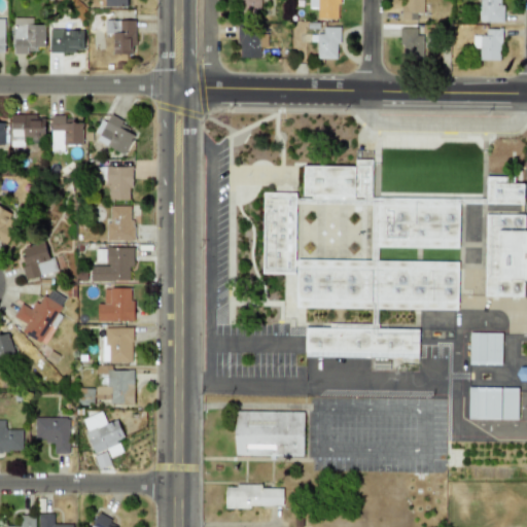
[(236,0),(236,11),(259,12),(259,0),(236,0)]
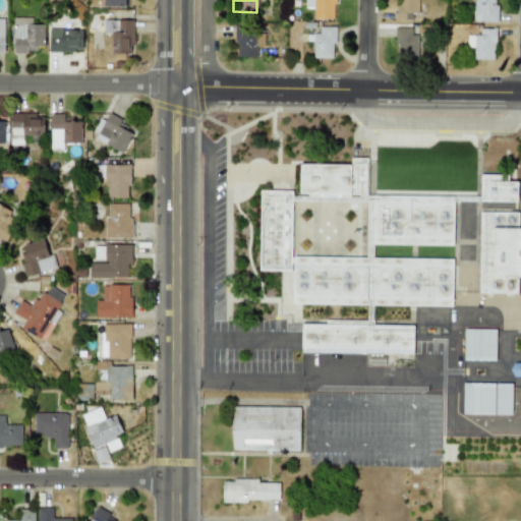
[(304,0),(304,7),(312,8),(312,17),(335,18),(335,0),(304,0)]
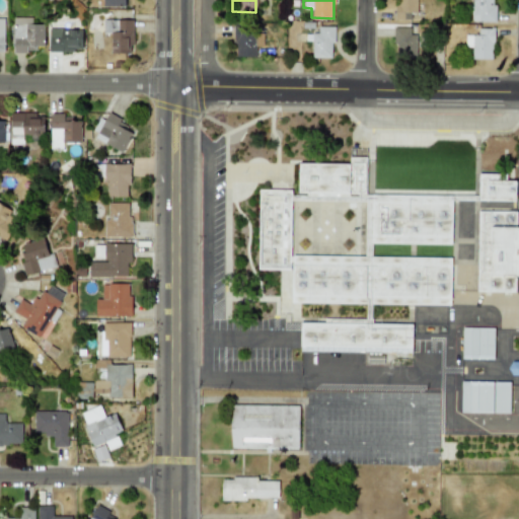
[(415,0),(394,0),(394,19),(415,19),(415,0)]
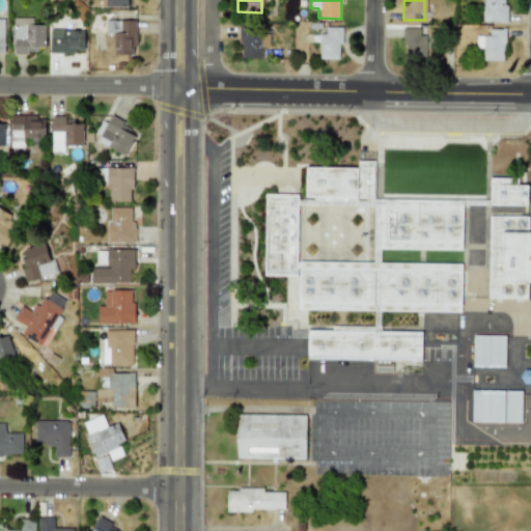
[(482,0),(481,22),(504,23),(505,0),(482,0)]
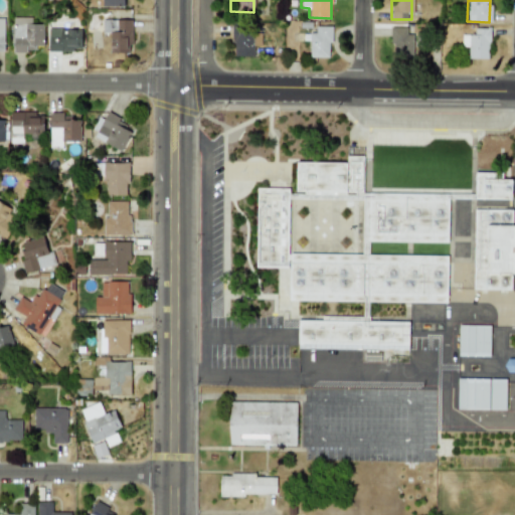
[(42,46),(43,24),(30,24),(30,18),(13,18),(12,51),(34,51),(34,45),(42,46)]
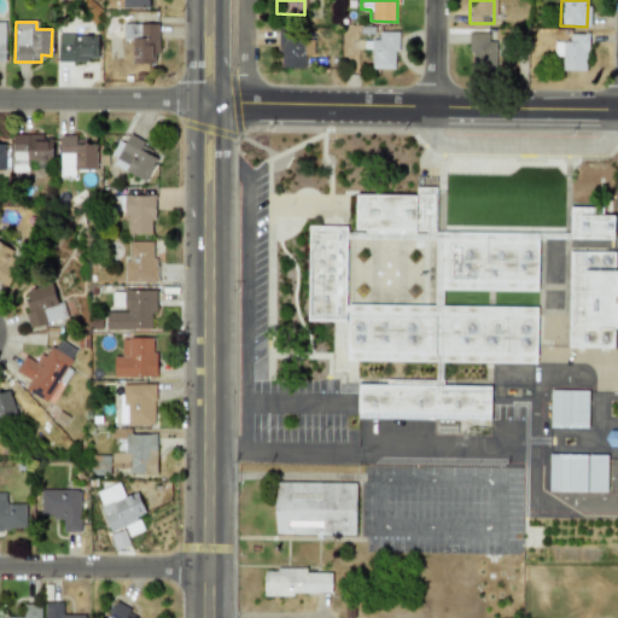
[(157,23),(121,23),(121,63),(156,64),(157,23)]
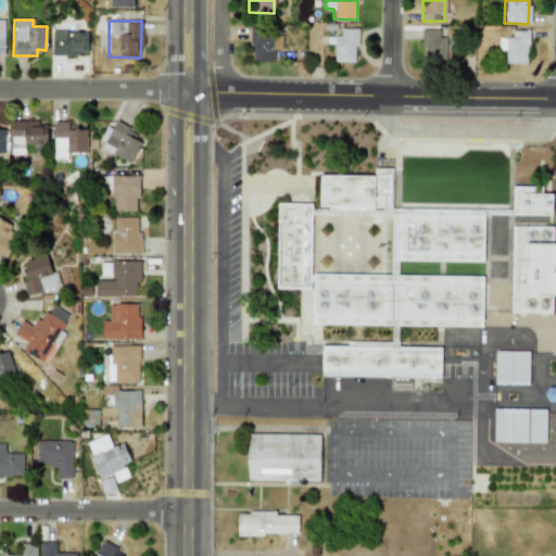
[(333,62),(356,62),(356,28),(340,28),(340,36),(333,35),(333,62)]
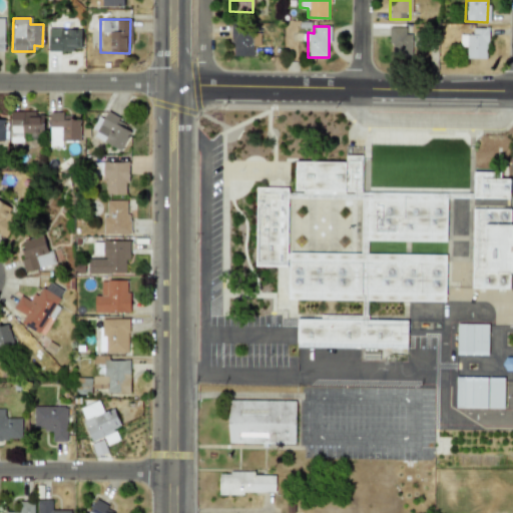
[(411,27),(390,26),(390,49),(410,50),(411,27)]
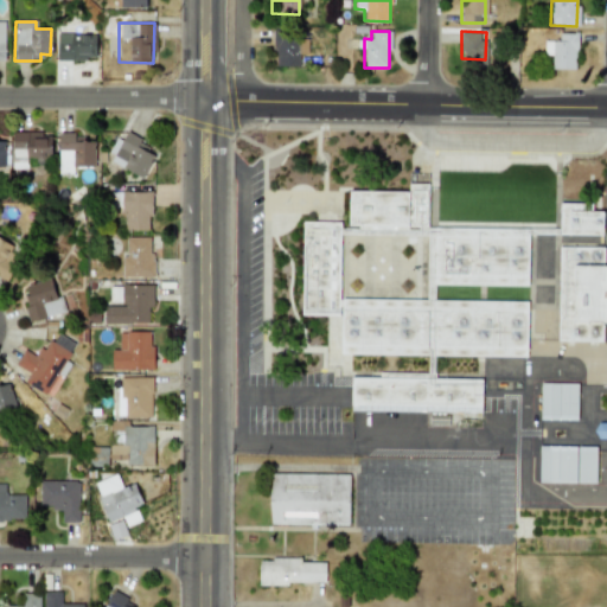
[(274,66),(299,66),(298,32),(273,32),(274,66)]
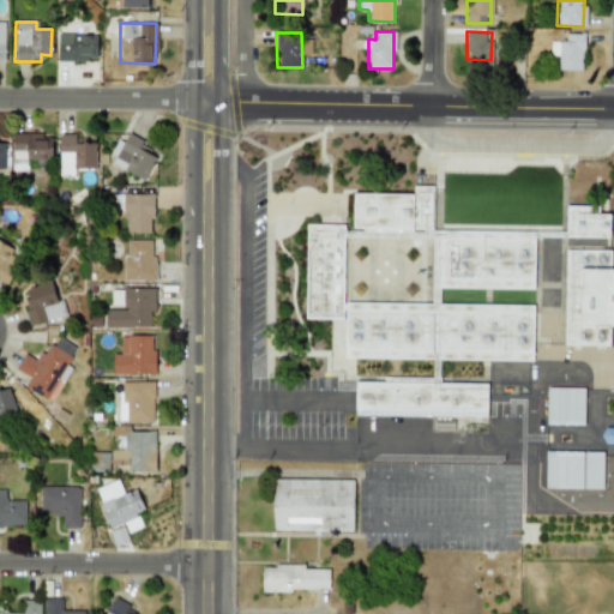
[(558,55),(558,70),(582,71),(583,34),(565,32),(565,41),(549,41),(549,55),(558,55)]
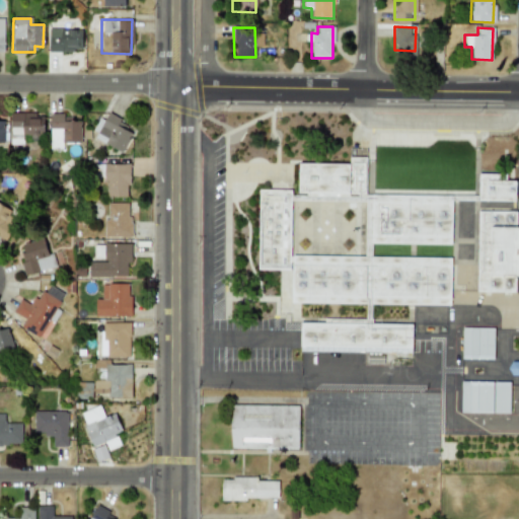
[(82,51),(81,28),(48,29),(49,51),(82,51)]
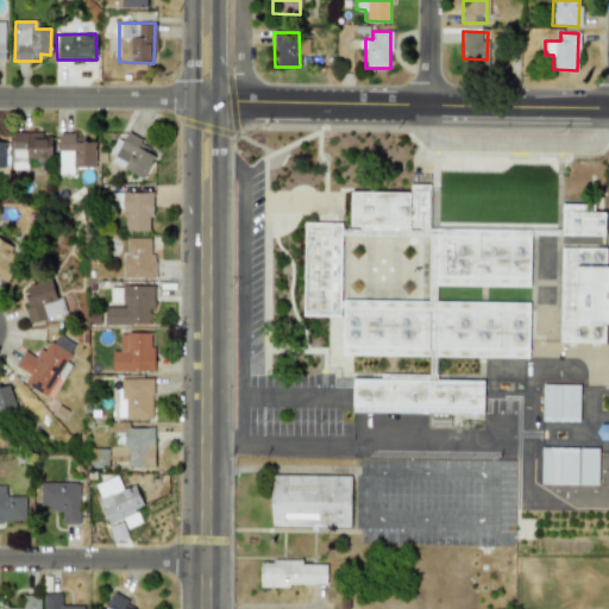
[(51,157),(50,132),(11,133),(12,169),(27,169),(26,158),(51,157)]
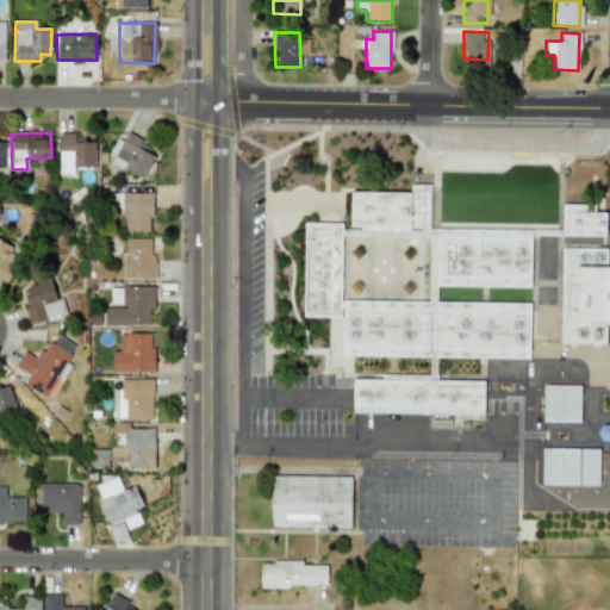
[(150,145),(125,132),(110,162),(143,179),(154,157),(147,154),(150,145)]
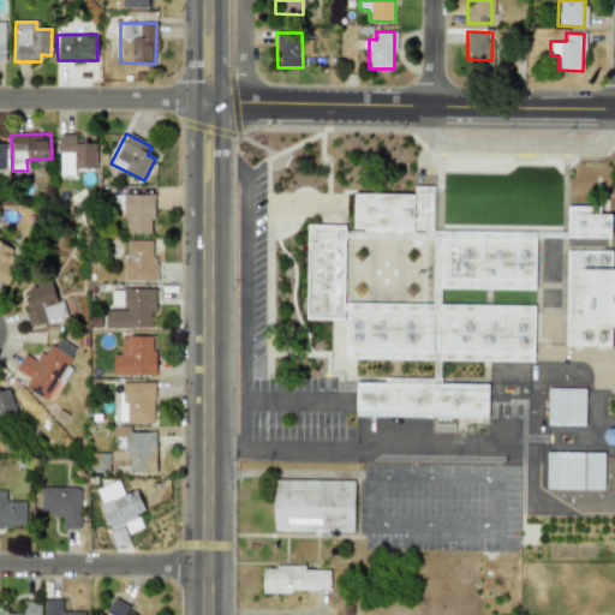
[(95,169),(95,143),(82,143),(82,135),(59,135),(58,175),(73,175),(73,169),(95,169)]
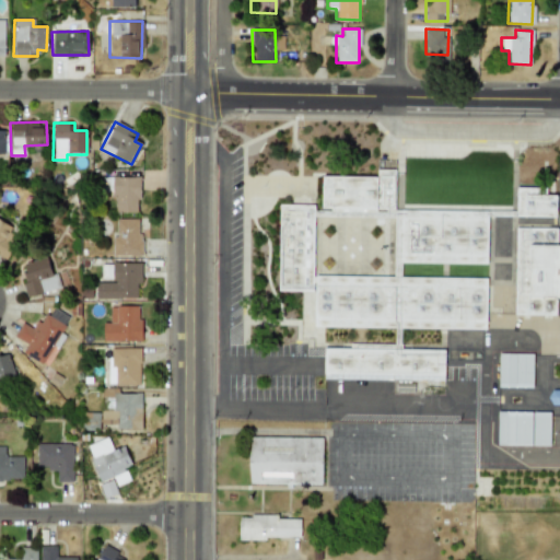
[(278,205),(278,291),(302,291),(302,327),(394,327),(394,346),(323,345),(323,378),(444,380),(444,349),(399,349),(399,329),(403,328),(486,328),(486,277),(313,276),(313,217),(394,218),(394,257),(396,264),(399,263),(487,263),(487,217),(394,211),(394,170),(377,170),(375,170),(375,176),(321,176),(321,205),(278,205)]
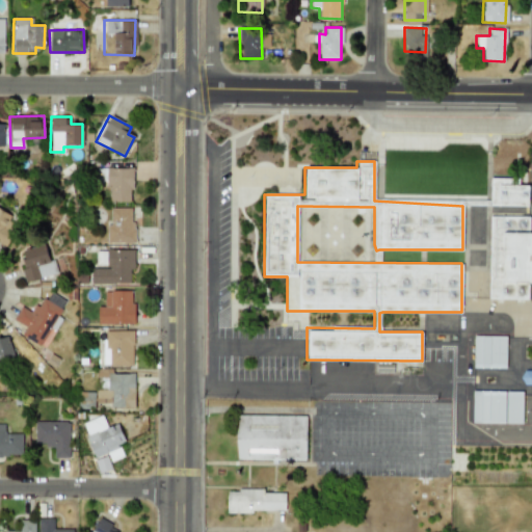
[(107,202),(130,201),(130,190),(133,190),(133,167),(106,167),(107,202)]
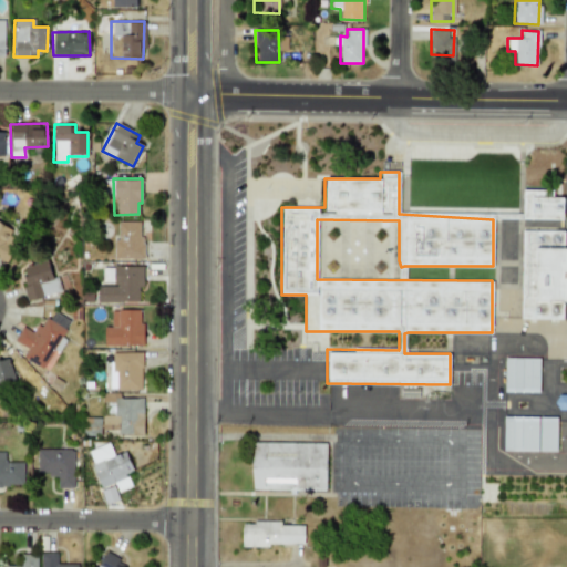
[(563,220),(563,197),(542,197),(542,191),(523,191),(522,219),(563,220)]
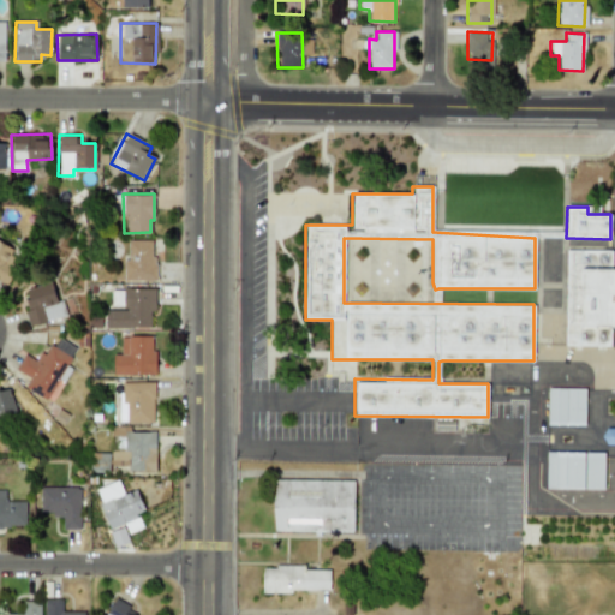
[(345,303),(388,302),(388,293),(378,293),(375,292),(422,285),(424,280),(424,262),(408,255),(402,255),(393,255),(376,246),(376,255),(365,255),(365,243),(368,239),(358,242),(359,250),(352,246),(346,258),(346,260),(345,260),(345,303)]
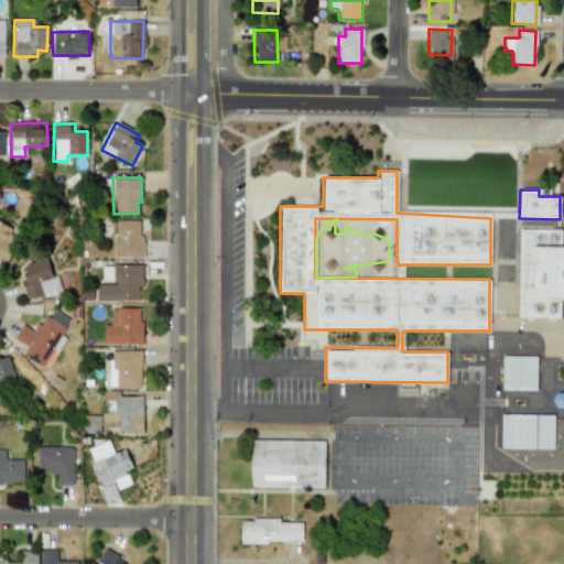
[(141,220),(117,220),(116,238),(112,238),(112,257),(140,258),(141,220)]
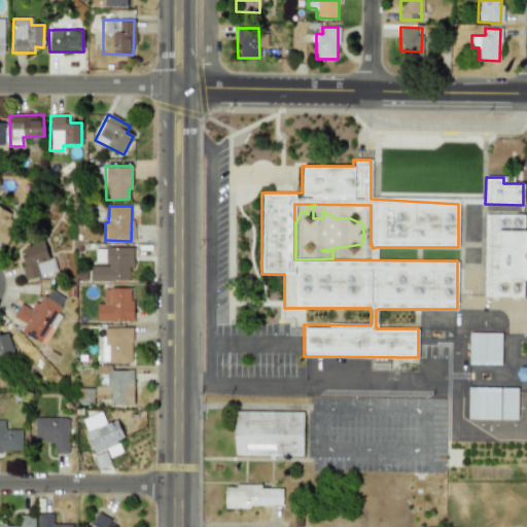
[(524,215),(485,214),(485,230),(498,230),(497,261),(484,261),(484,296),(523,296),(523,281),(526,281),(526,231),(524,231),(524,215)]
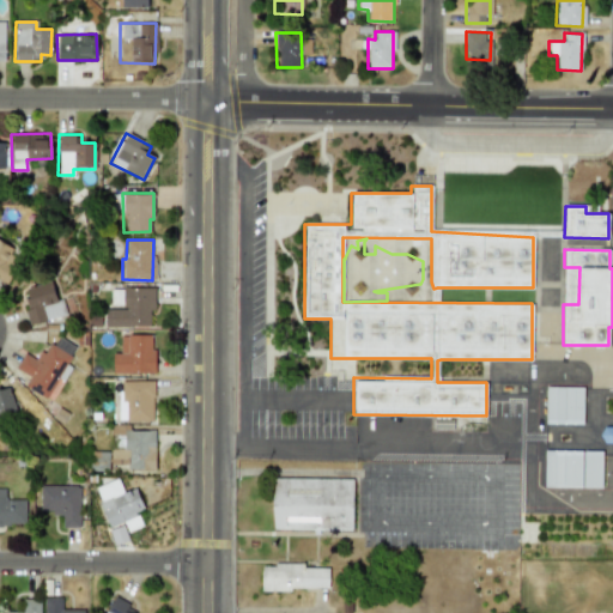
[(578,269),(564,268),(563,303),(578,303),(578,269)]
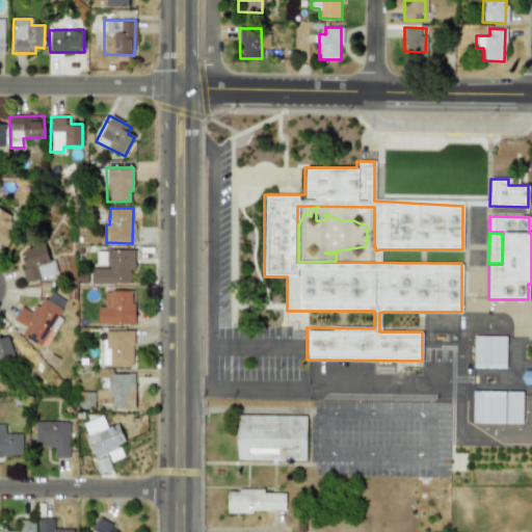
[(52,260),(49,261),(44,243),(17,251),(26,282),(56,273),(52,260)]
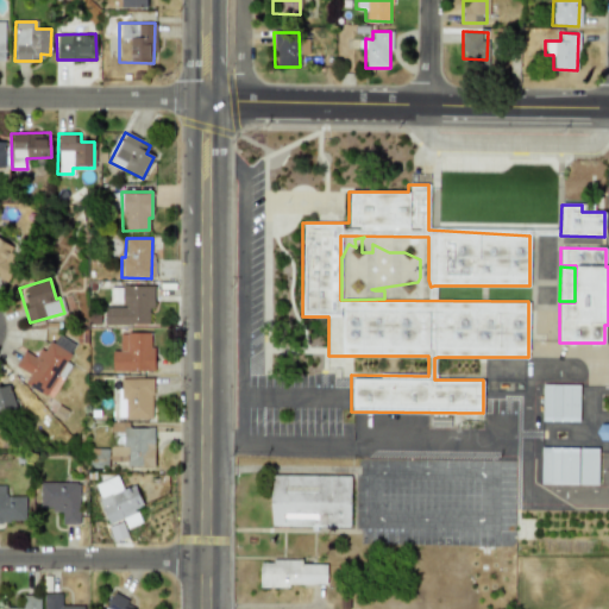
[(154,286),(121,286),(121,307),(104,307),(104,324),(149,324),(149,309),(154,309),(154,286)]
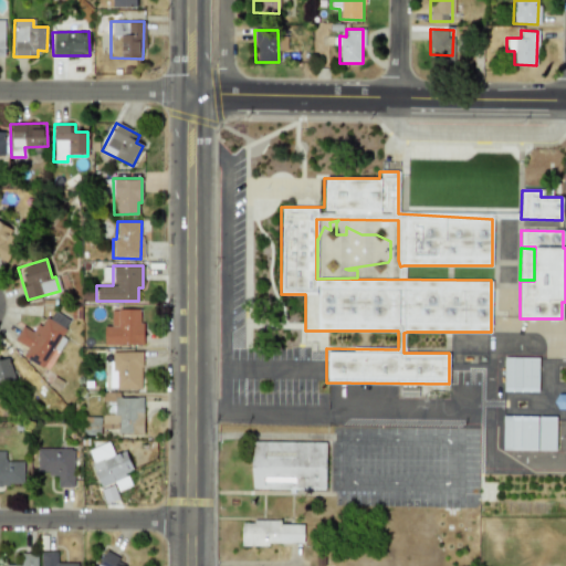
[(104,325),(103,344),(140,345),(142,308),(111,308),(111,325),(104,325)]
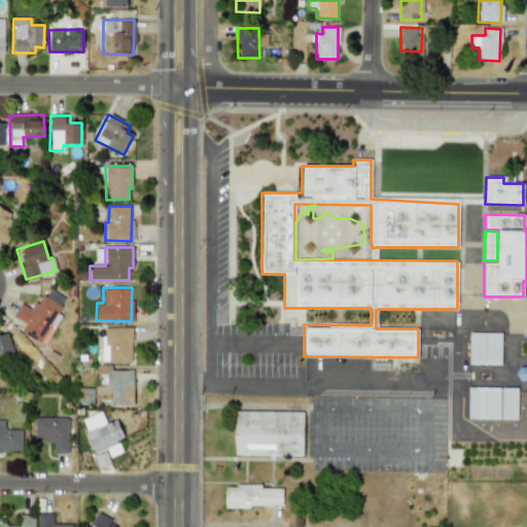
[(21,332),(39,342),(48,324),(55,327),(60,315),(57,313),(65,297),(45,288),(34,310),(20,303),(12,317),(25,323),(21,332)]
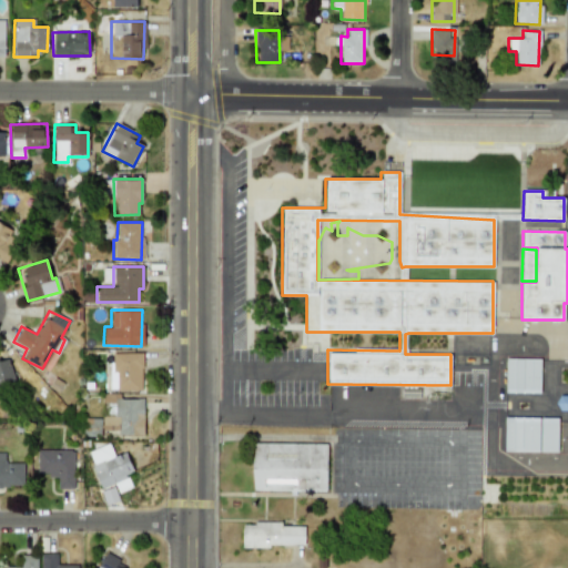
[(141,391),(142,353),(110,352),(110,389),(141,391)]
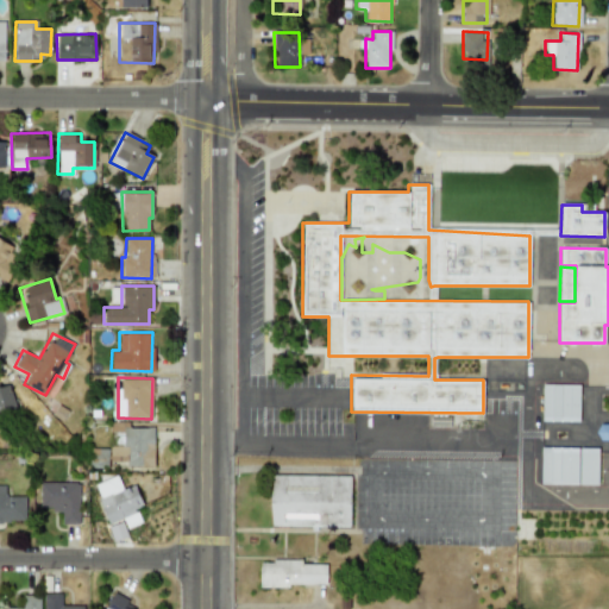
[(8,384),(0,385),(0,413),(16,408),(8,384)]
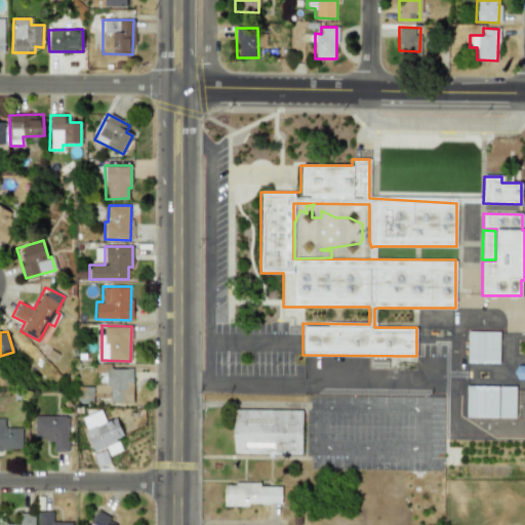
[(499,332),(467,331),(467,363),(499,363),(499,332)]
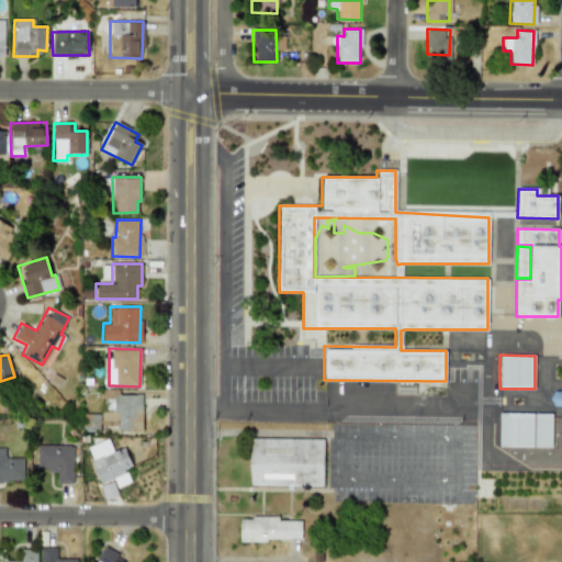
[(142,429),(141,394),(117,394),(117,389),(103,390),(104,412),(101,412),(101,426),(116,426),(116,430),(142,429)]
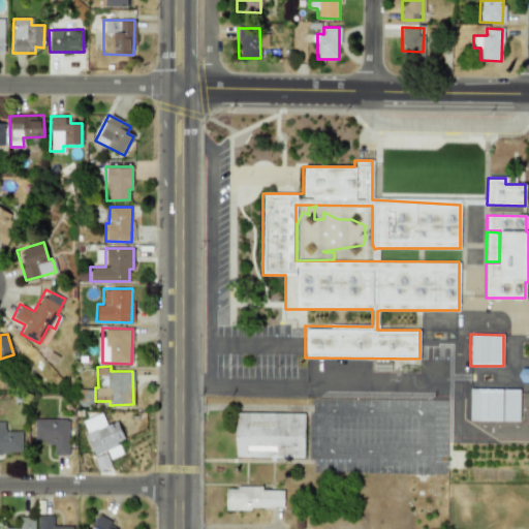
[(528,382),(528,367),(519,368),(519,382),(528,382)]
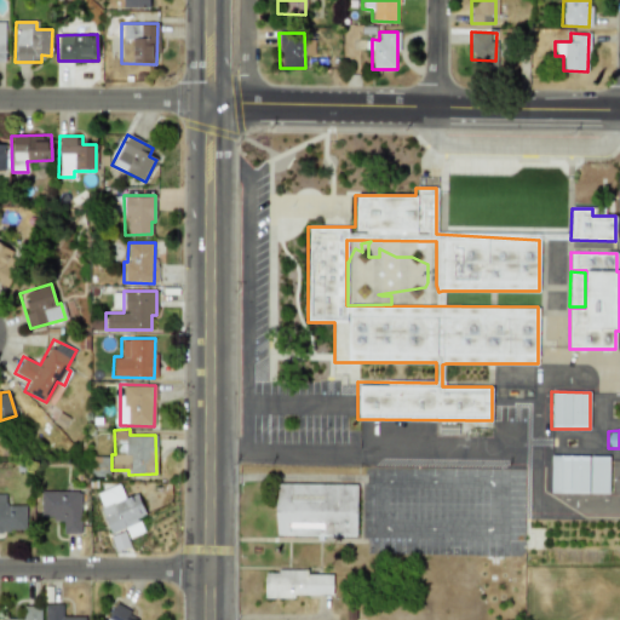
[(609,457),(550,455),(550,493),(608,494),(609,457)]
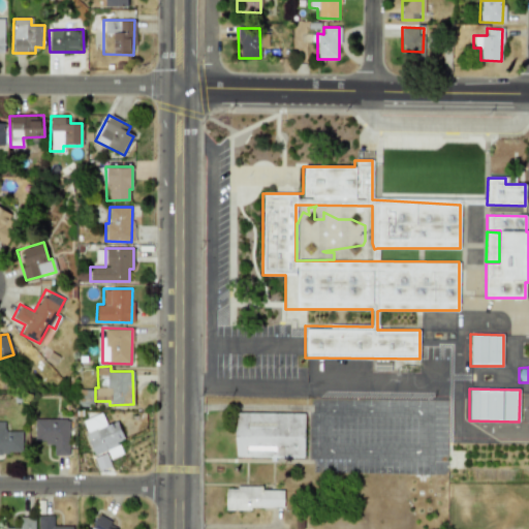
[(122,454),(117,441),(123,439),(117,421),(105,425),(100,412),(81,421),(94,456),(106,450),(110,459),(122,454)]
